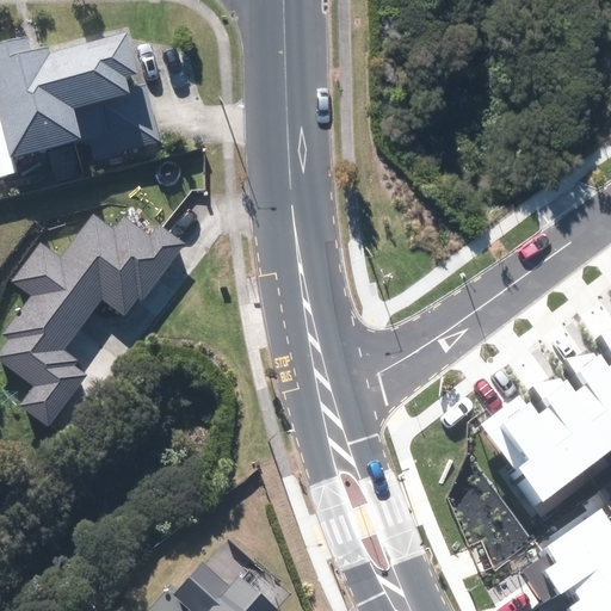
[(0,48),(0,109),(14,159),(76,142),(76,144),(91,140),(97,159),(161,141),(146,86),(130,91),(127,79),(137,76),(127,36),(51,56),(50,50),(34,55),(29,41),(0,48)]
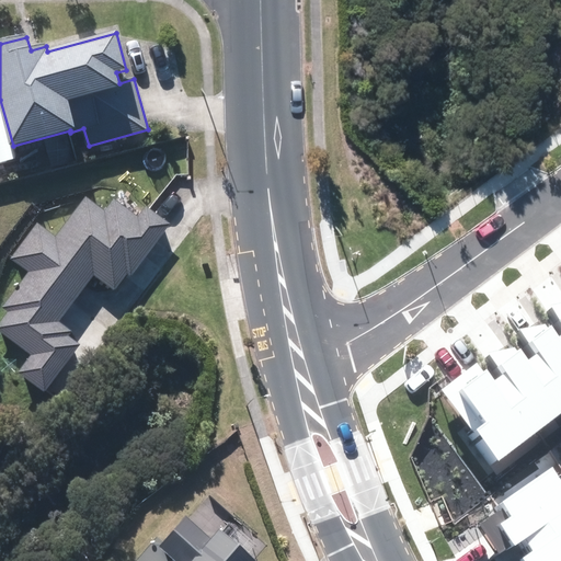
[(20,371),(46,391),(81,344),(70,335),(72,333),(59,323),(95,275),(114,289),(127,272),(133,276),(171,225),(148,207),(138,219),(114,201),(105,212),(87,198),(56,240),(37,226),(12,260),(30,273),(3,308),(9,311),(0,323),(0,330),(33,355),(20,371)]
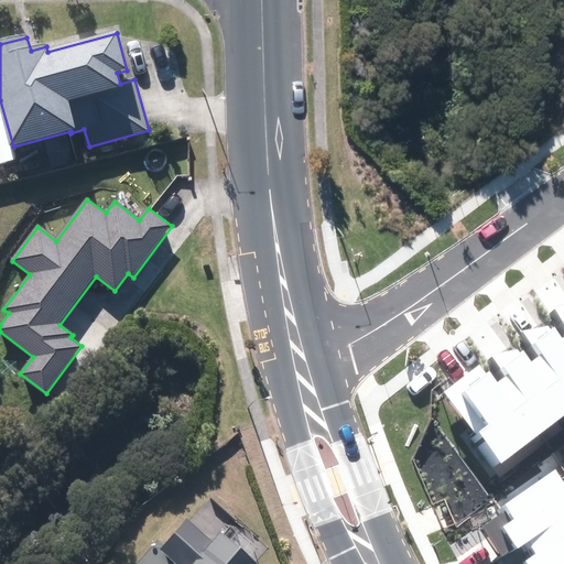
[(563,305),(552,310),(563,327),(563,305)]
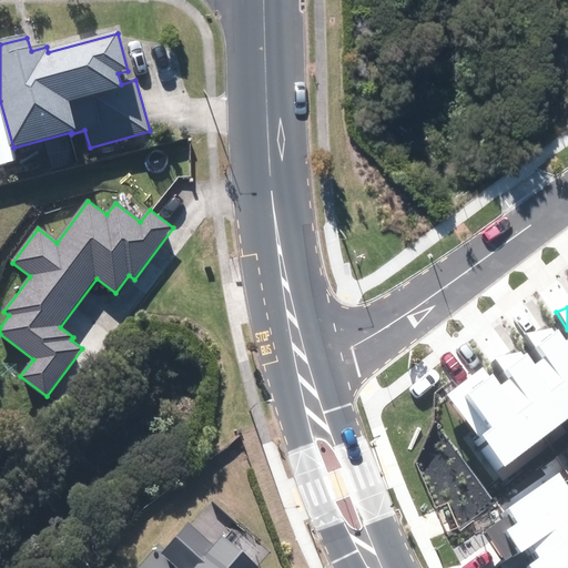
[(567,397),(567,338),(567,341),(559,328),(554,331),(551,327),(524,335),(541,361),(567,397)]
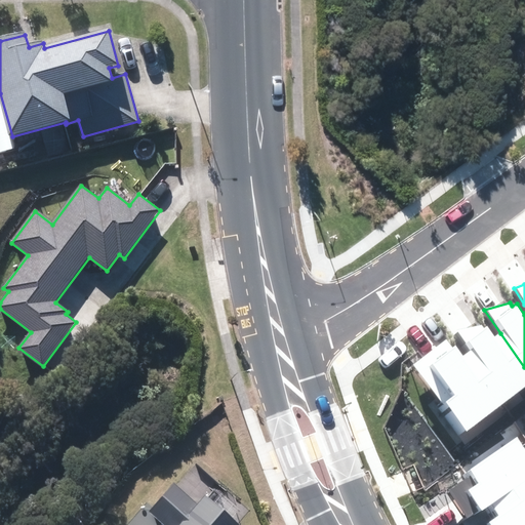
[(505,402),(524,387),(524,367),(500,333),(494,337),(486,326),(482,328),(479,325),(455,332),(469,352),(505,402)]
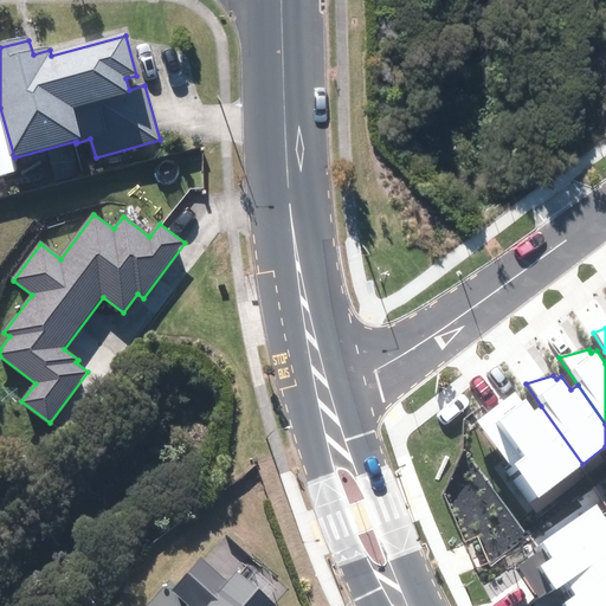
[(582,464),(541,406),(535,410),(527,399),(522,403),(516,393),(476,421),(533,500),(582,464)]
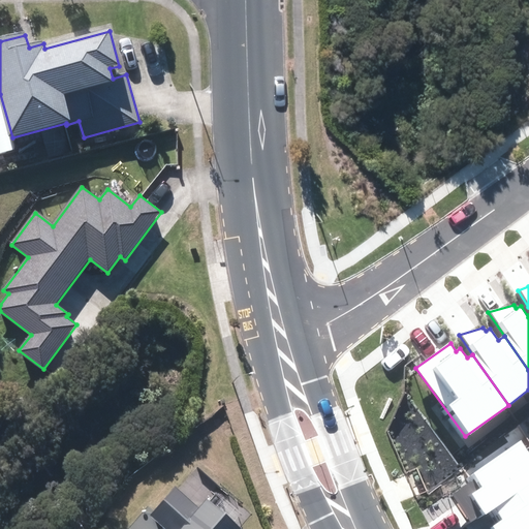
[(528,483),(528,454),(521,441),(466,478),(469,483),(452,495),(470,523),(490,509),(528,483)]
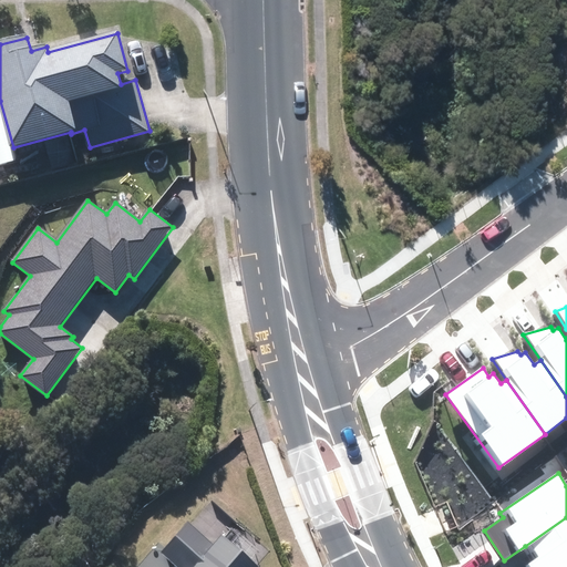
[(563,566),(566,565),(566,517),(525,546),(531,554),(509,566),(563,566)]
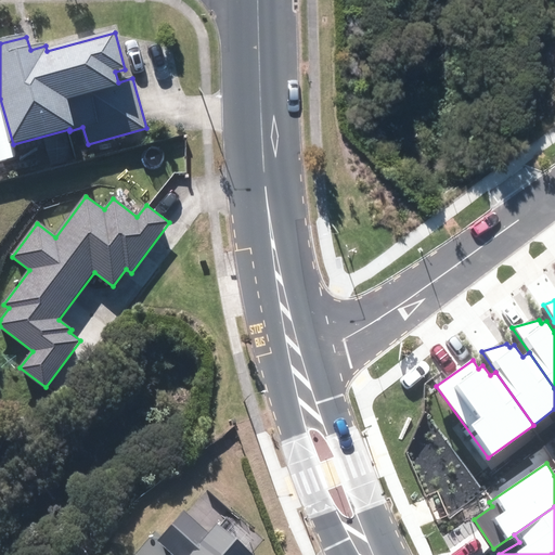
[(254,554),(217,524),(209,532),(183,510),(162,536),(156,531),(138,554),(139,554),(254,554)]
